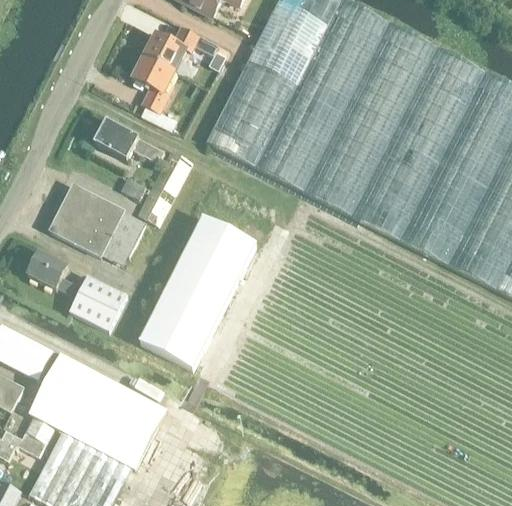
[(183,0),(212,15),(220,0),(230,0),(239,5),(241,0),(183,0)]
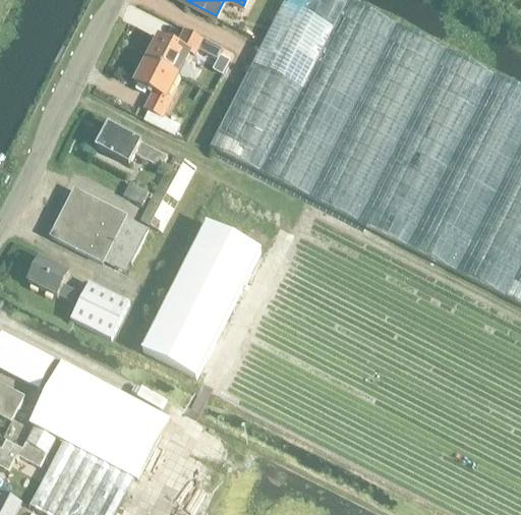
[(520,302),(520,86),(351,0),(283,0),(210,145),(520,302)]
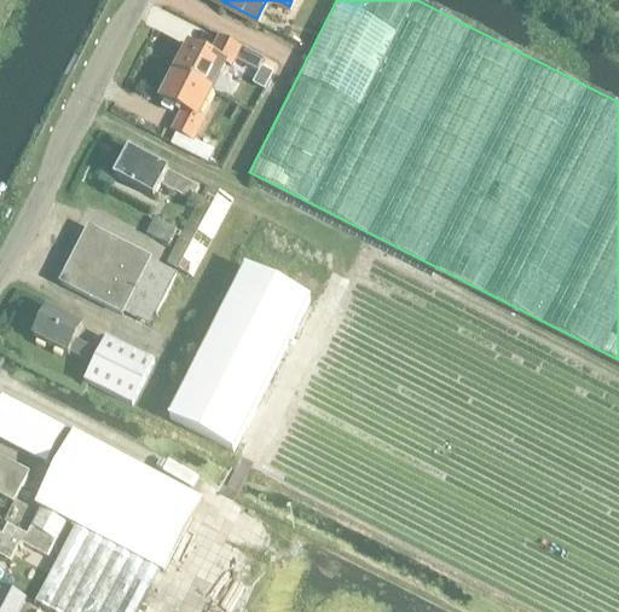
[(175,65),(212,85),(225,59),(232,63),(237,55),(258,67),(264,55),(238,40),(219,30),(214,42),(213,41),(208,51),(187,41),(175,65)]
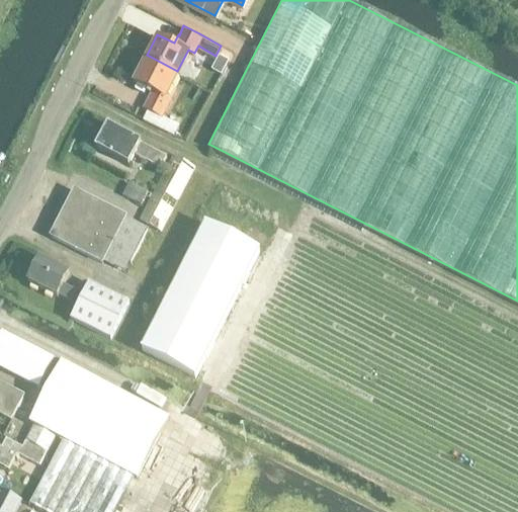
[(177,71),(147,55),(135,79),(152,87),(144,104),(147,105),(143,115),(169,129),(173,119),(162,113),(175,86),(170,84),(177,71)]
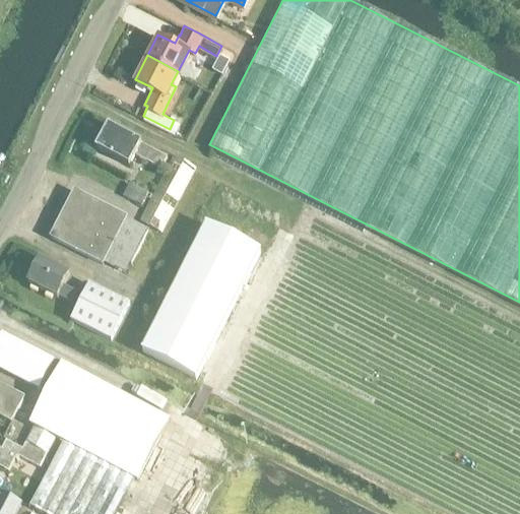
[(129,163),(135,151),(160,165),(167,152),(109,122),(96,145),(129,163)]
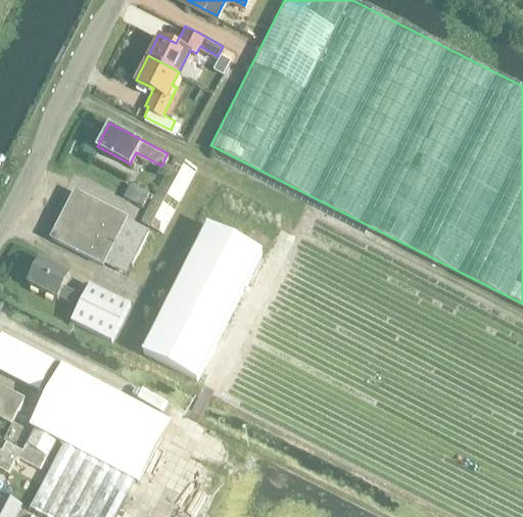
[(162,230),(197,165),(174,152),(139,218),(162,230)]
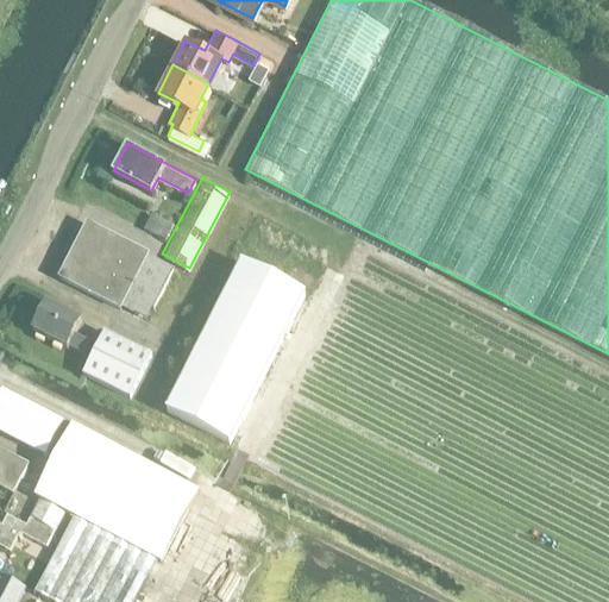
[(174,221),(151,209),(143,225),(165,236),(174,221)]
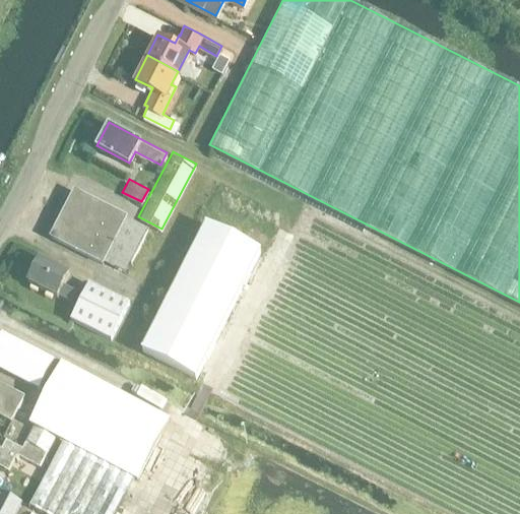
[(126,213),(74,187),(51,234),(103,260),(103,259),(124,269),(129,259),(130,260),(147,226),(125,215),(126,213)]
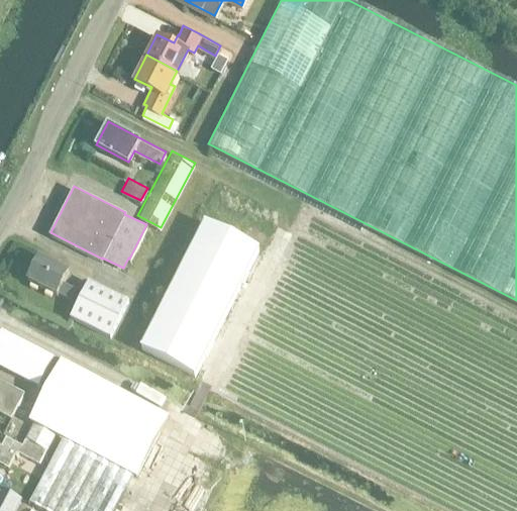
[(202,215),(143,346),(199,372),(257,240),(202,215)]
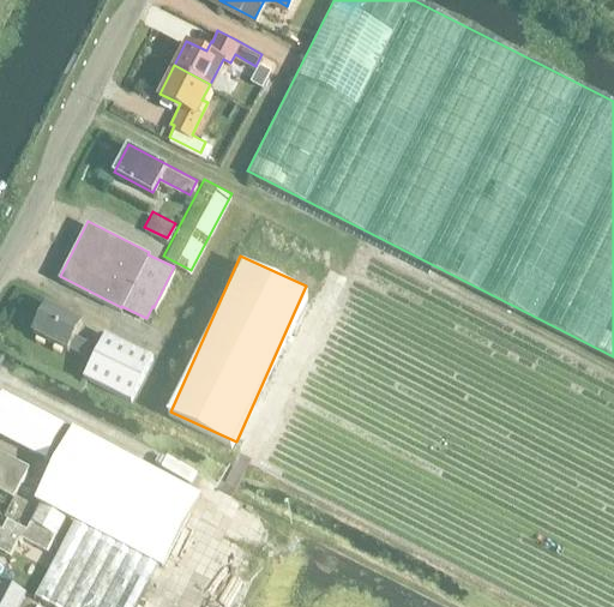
[(80,319),(47,301),(32,329),(67,346),(68,344),(83,352),(90,340),(74,332),(80,319)]
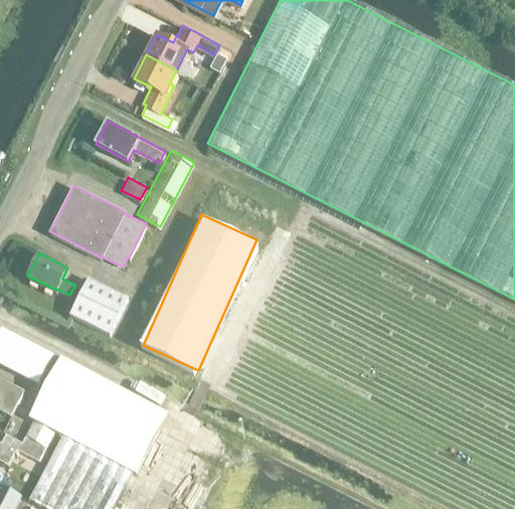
[(128,298),(88,277),(69,313),(110,332),(128,298)]
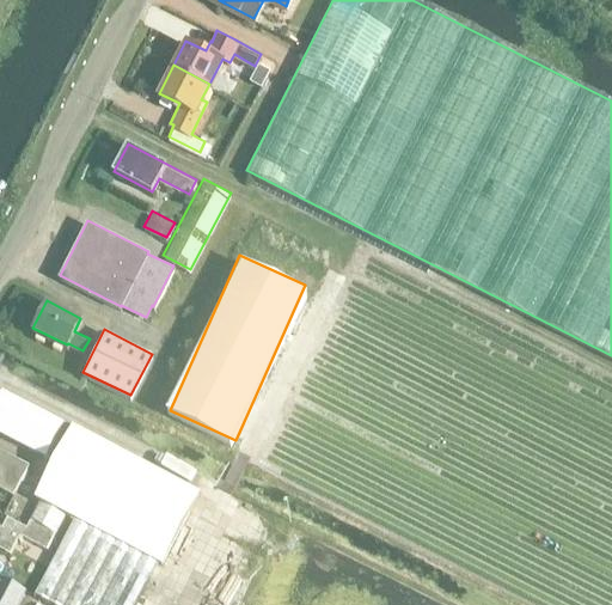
[(72,423),(1,387),(0,390),(0,431),(54,458),(35,494),(38,496),(66,511),(74,514),(34,592),(59,604),(130,604),(157,557),(161,561),(199,490),(72,422),(72,423)]
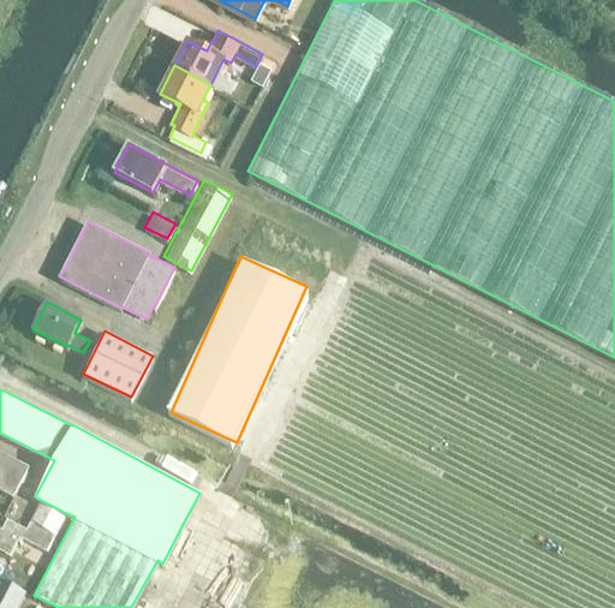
[(30,464),(0,448),(0,488),(13,495),(30,464)]
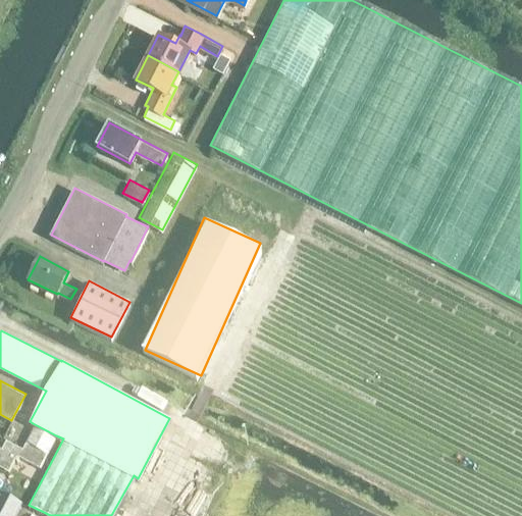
[(0,464),(8,468),(14,457),(17,458),(19,454),(39,465),(46,452),(47,452),(56,435),(33,423),(24,441),(25,441),(22,446),(6,437),(1,446),(0,445),(0,464)]
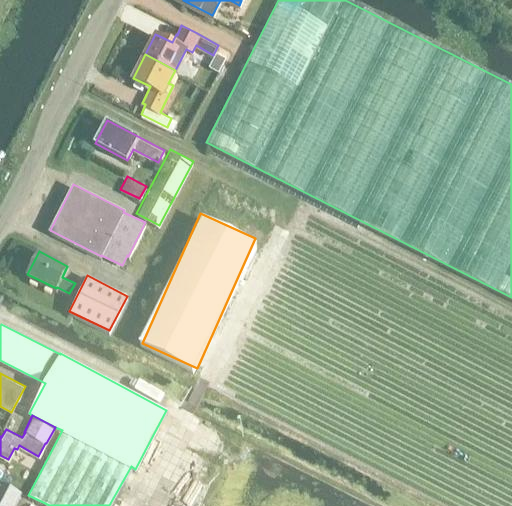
[(0,505),(11,505),(19,491),(0,481),(0,505)]
